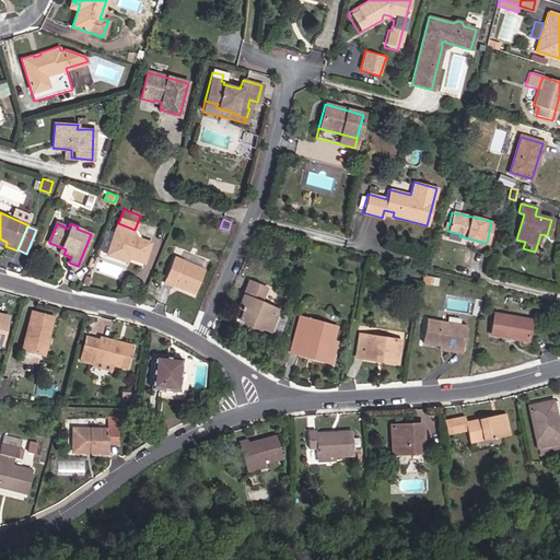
[(106,230),(101,252),(107,254),(113,232),(106,230)]
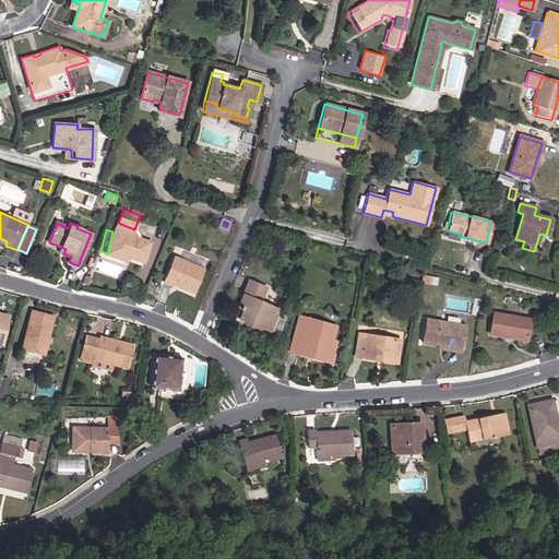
[(118,258),(119,253),(128,257),(143,262),(150,242),(116,230),(108,254),(118,258)]
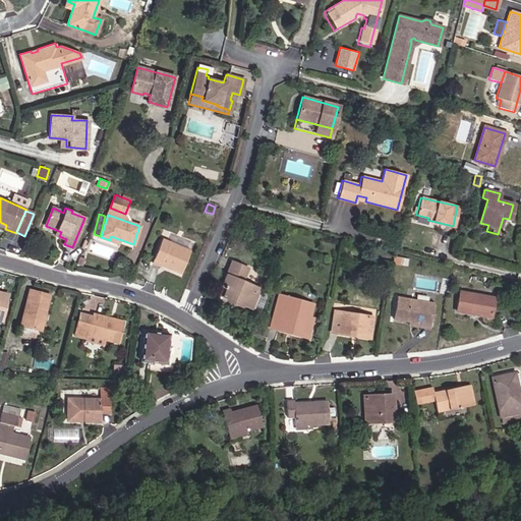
[(180,275),(190,250),(162,238),(152,264),(160,267),(160,266),(180,275)]
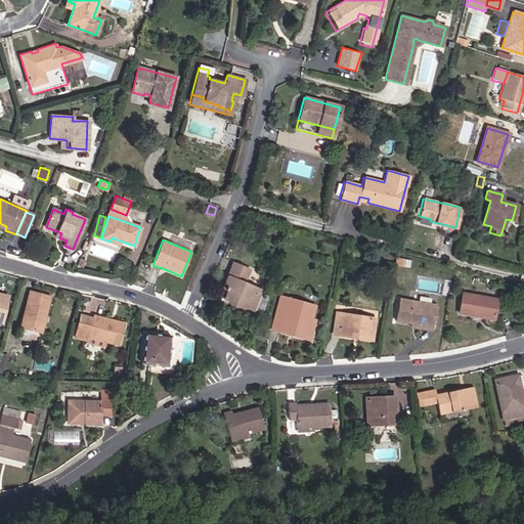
[(222,288),(227,290),(224,299),(252,310),(260,290),(244,282),(249,269),(232,263),(222,288)]
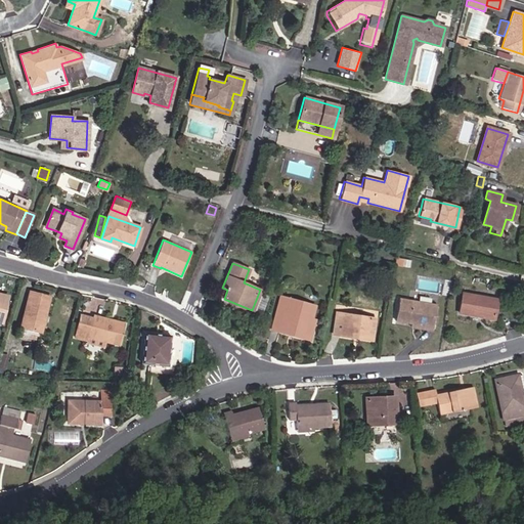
[(222,288),(219,297),(224,299),(227,290),(222,288)]
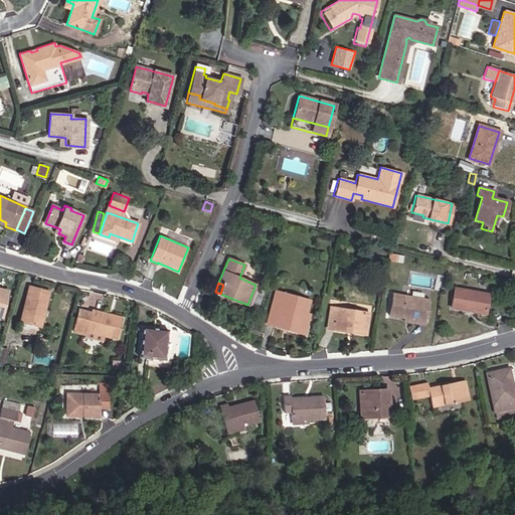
[(29,287),(20,321),(35,325),(39,311),(43,312),(48,292),(29,287)]
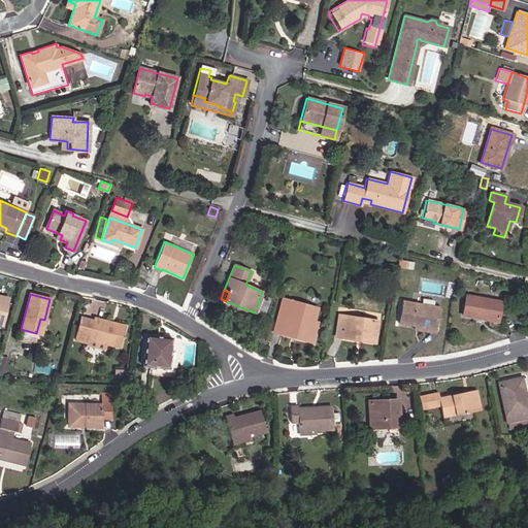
[(499,301),(465,295),(462,316),(496,322),(499,301)]
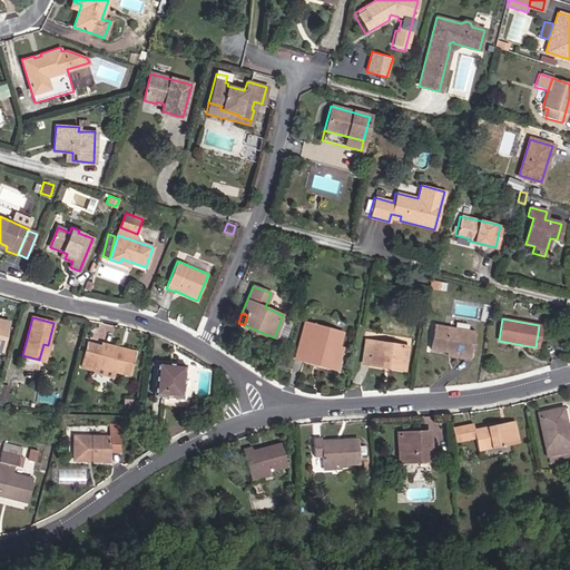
[(341,334),(306,324),(304,332),(313,334),(305,360),(334,367),(340,349),(336,347),(341,334)]
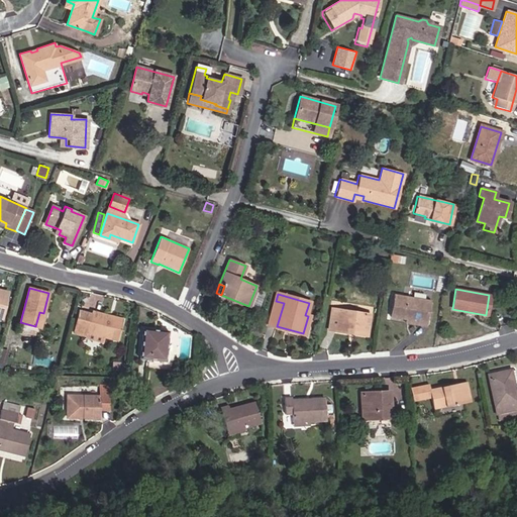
[(393,295),(390,316),(405,319),(427,322),(430,301),(393,295)]
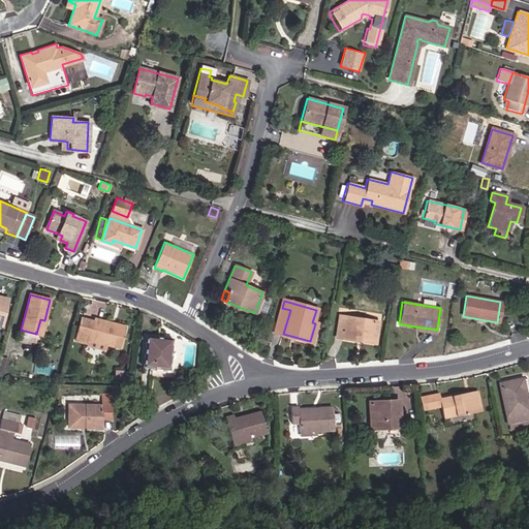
[(282,308),(275,332),(283,334),(290,310),(282,308)]
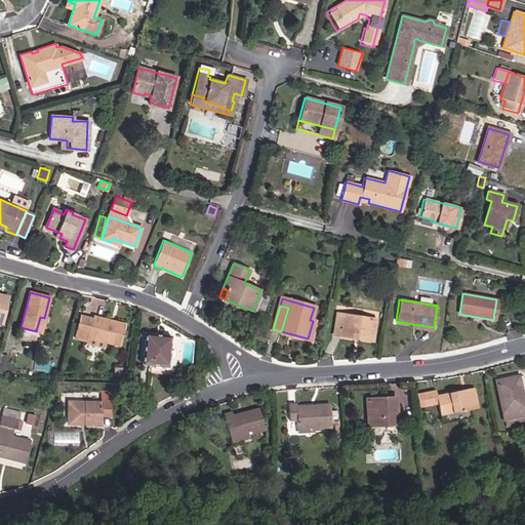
[(371,340),(375,319),(337,314),(334,333),(341,334),(340,335),(371,340)]
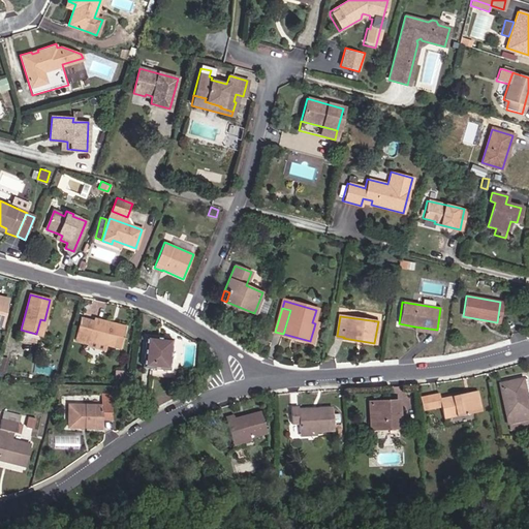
[(88,343),(88,340),(106,345),(119,348),(125,327),(94,318),(93,321),(81,318),(75,340),(88,343)]
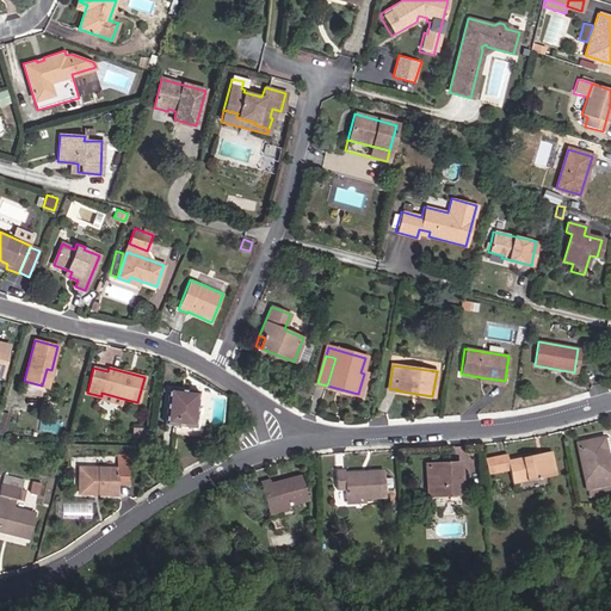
[(193,425),(197,393),(170,389),(166,423),(193,425)]
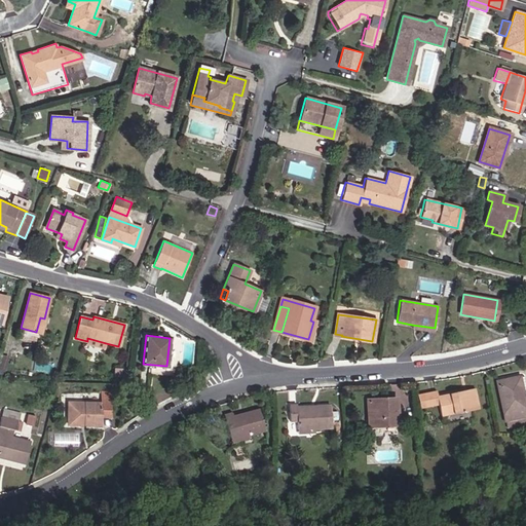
[(105,349),(105,347),(106,343),(87,338),(87,341),(86,344),(105,349)]
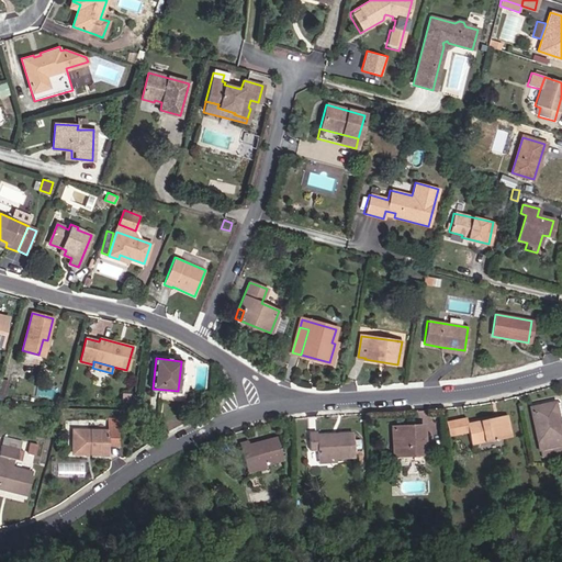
[(0,393),(8,395),(11,382),(3,380),(0,392),(0,393)]
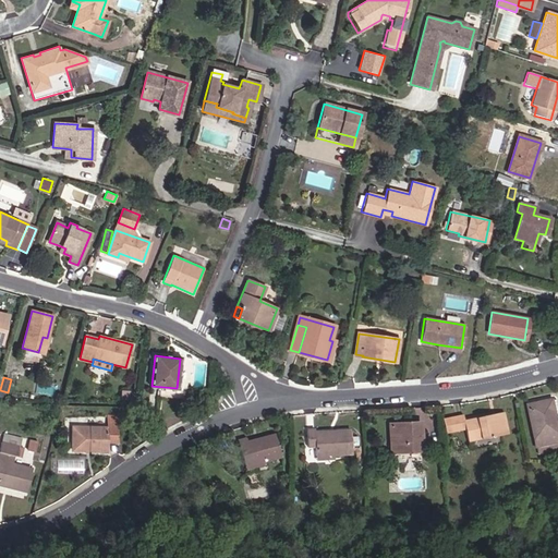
[(130,399),(131,390),(121,389),(120,398),(130,399)]
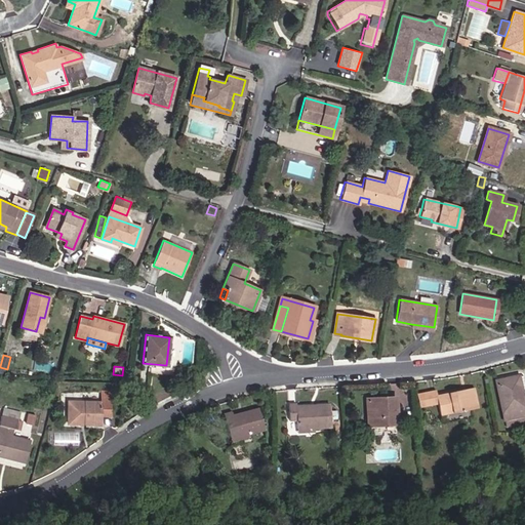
[(517,376),(495,380),(506,427),(524,421),(524,411),(520,389),(524,387),(524,382),(523,375),(517,376)]
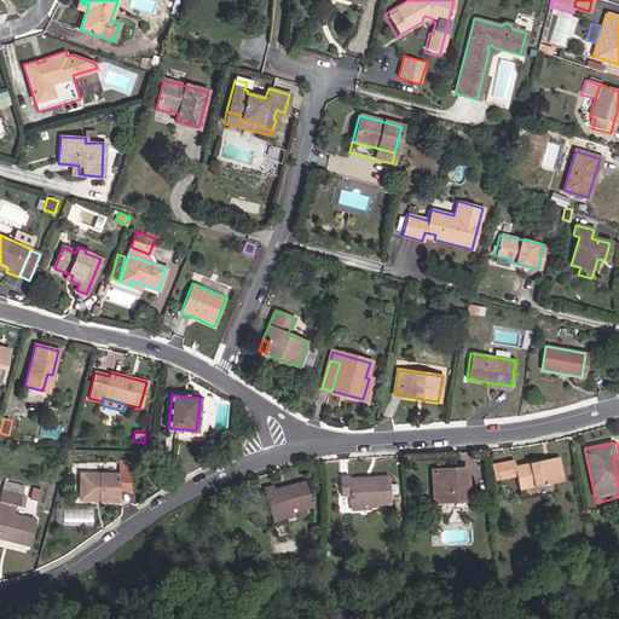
[(559,460),(559,456),(530,462),(531,467),(550,462),(559,460)]
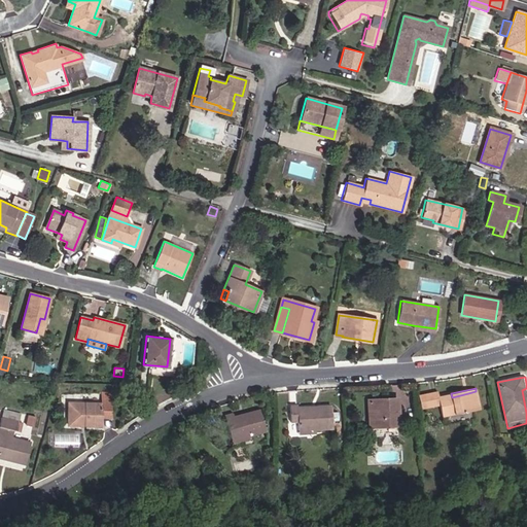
[(111,391),(101,391),(100,400),(110,400),(111,391)]
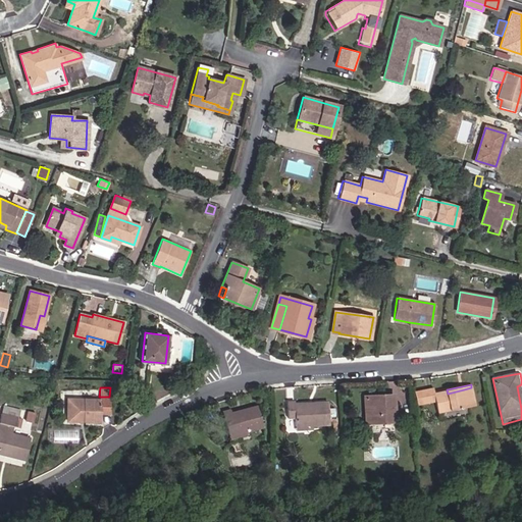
[(464,389),(448,394),(447,389),(432,393),(431,387),(414,392),(417,406),(434,402),(437,413),(475,406),(473,395),(471,387),(464,389)]
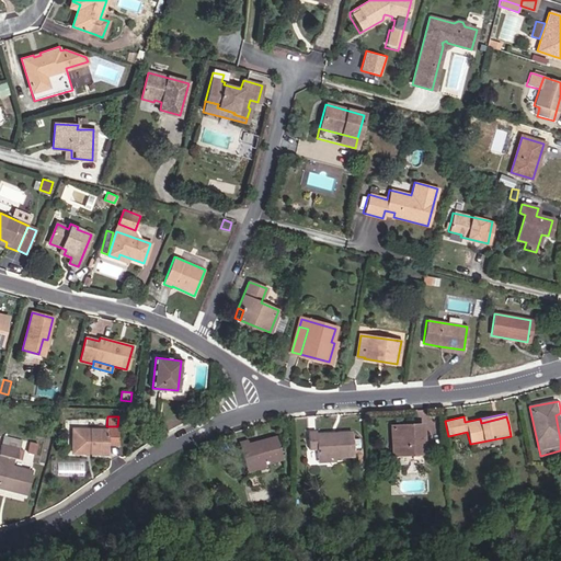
[(422,451),(420,425),(409,426),(409,433),(393,434),(395,454),(422,451)]
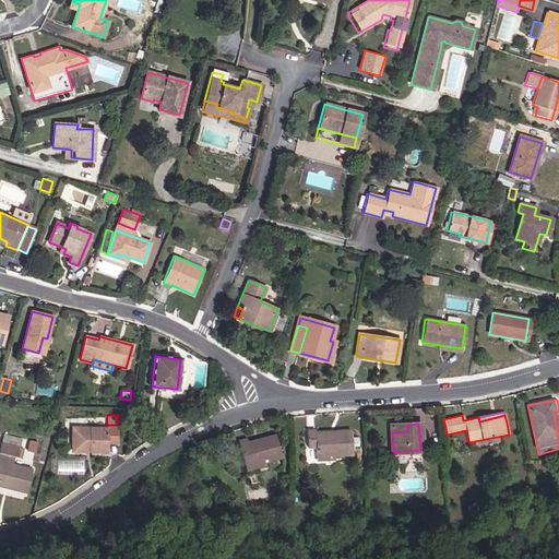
[(117,442),(117,425),(106,425),(106,428),(73,427),(72,451),(106,452),(106,442),(117,442)]
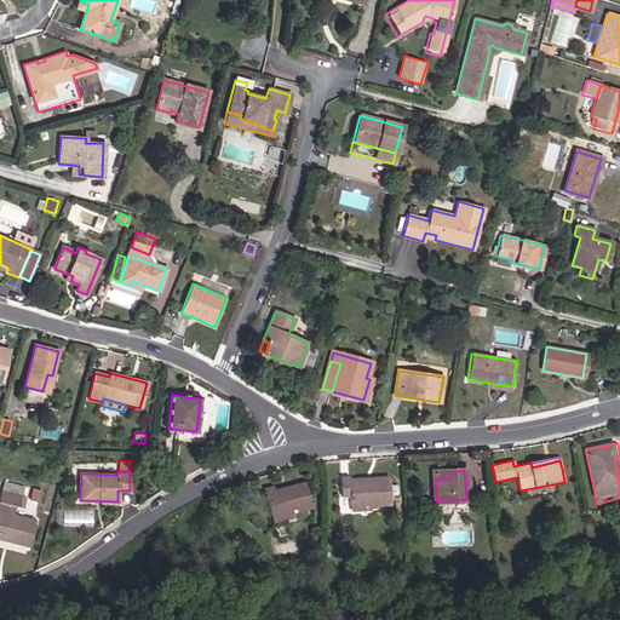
[(349,480),(349,476),(339,477),(340,497),(349,495),(350,512),(371,511),(371,505),(390,504),(389,477),(349,480)]
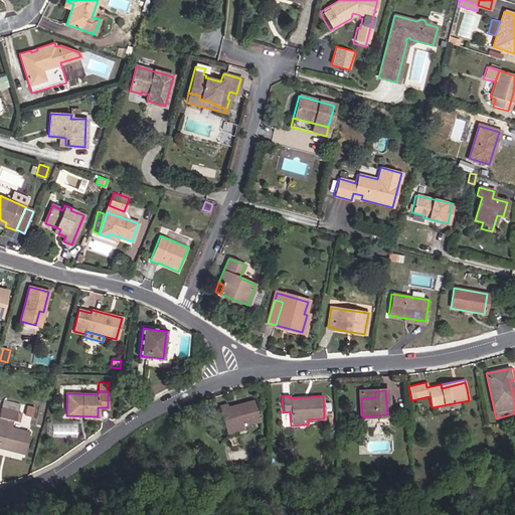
[(20,403),(4,399),(2,407),(18,411),(20,403)]
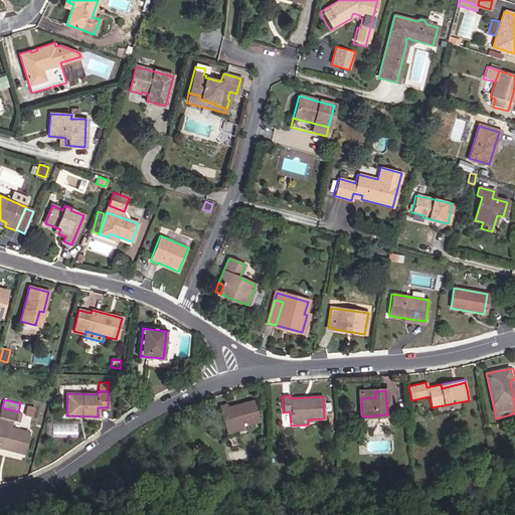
[(226,407),(226,404),(219,406),(226,431),(260,420),(253,400),(226,407)]
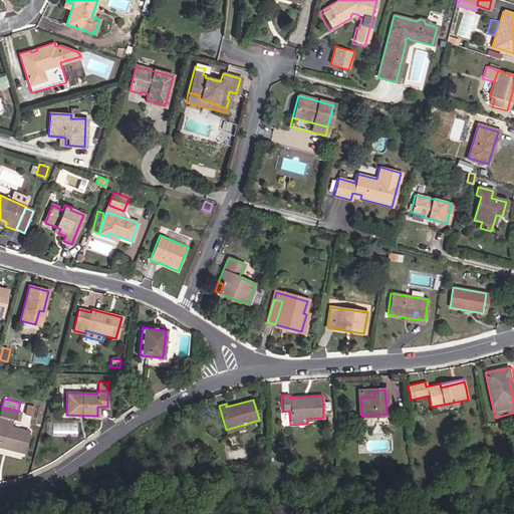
[(32,415),(34,406),(27,404),(25,413),(32,415)]
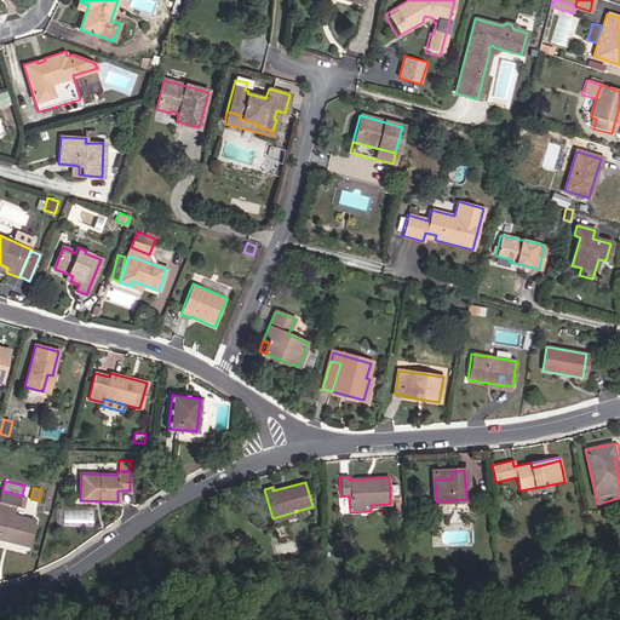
[(3,491),(0,498),(0,499),(18,505),(22,495),(3,491)]
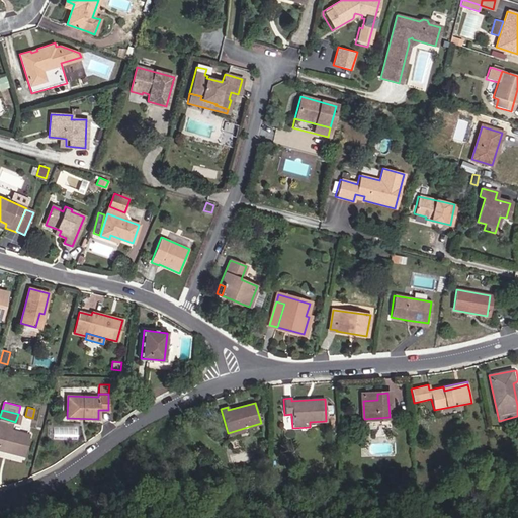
[(0,438),(3,439),(0,450),(23,456),(28,435),(10,431),(12,423),(0,419),(0,438)]
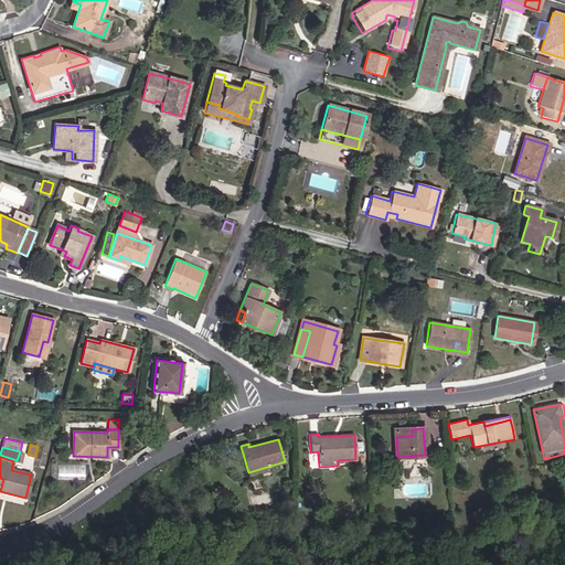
[(77,476),(77,466),(60,466),(60,476),(77,476)]
